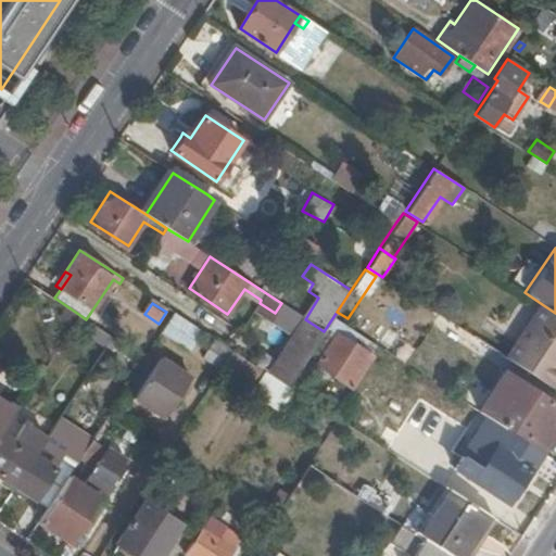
[(260,303),(254,311),(269,320),(275,313),(260,303)]
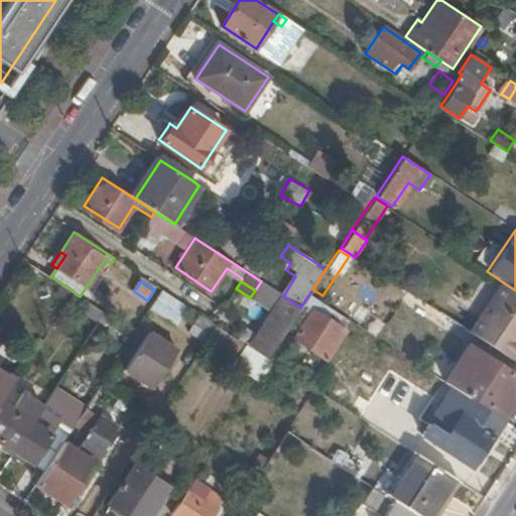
[(255,290),(250,297),(249,299),(266,311),(279,293),(261,281),(255,290)]
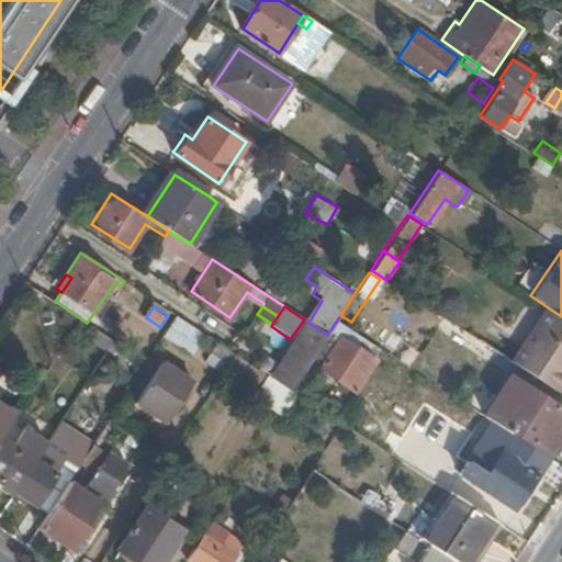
[(561,316),(548,307),(510,362),(519,369),(554,392),(561,380),(561,316)]
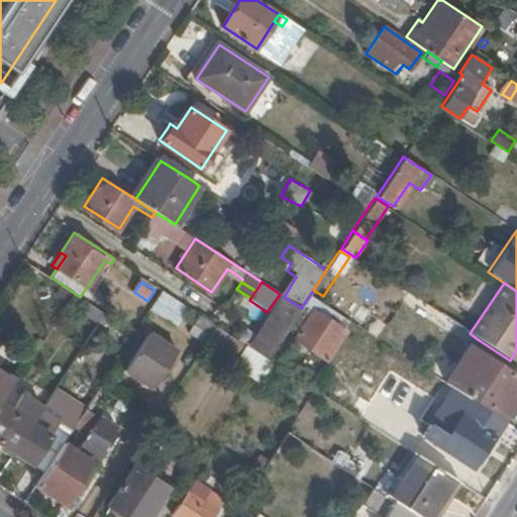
[(188,307),(162,290),(149,310),(175,326),(188,307)]
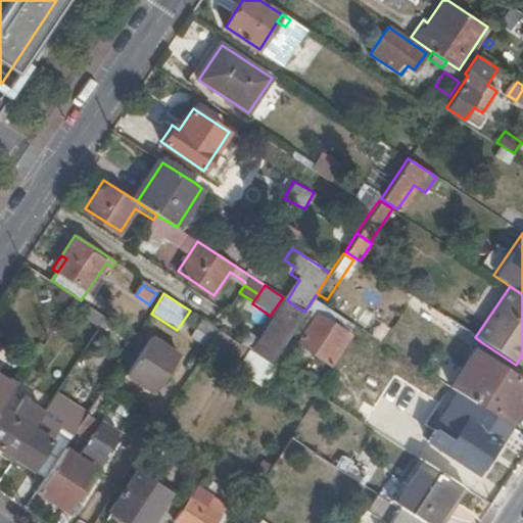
[(304,312),(287,300),(253,351),(271,363),(304,312)]
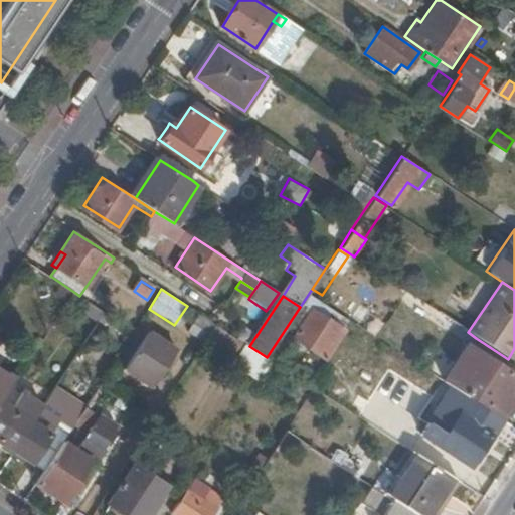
[(314,307),(294,338),(325,359),(346,328),(314,307)]
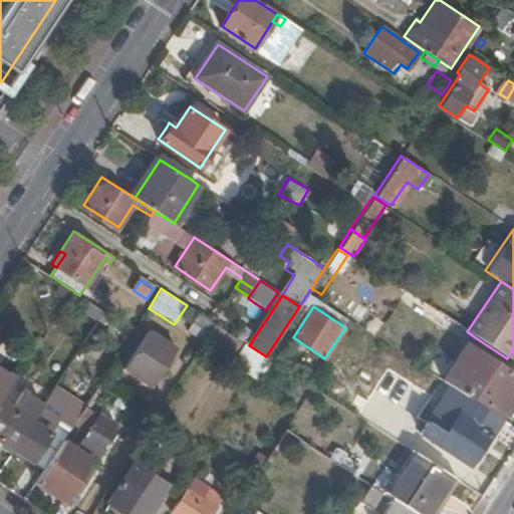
[(198,312),(186,331),(204,343),(209,335),(217,324),(198,312)]
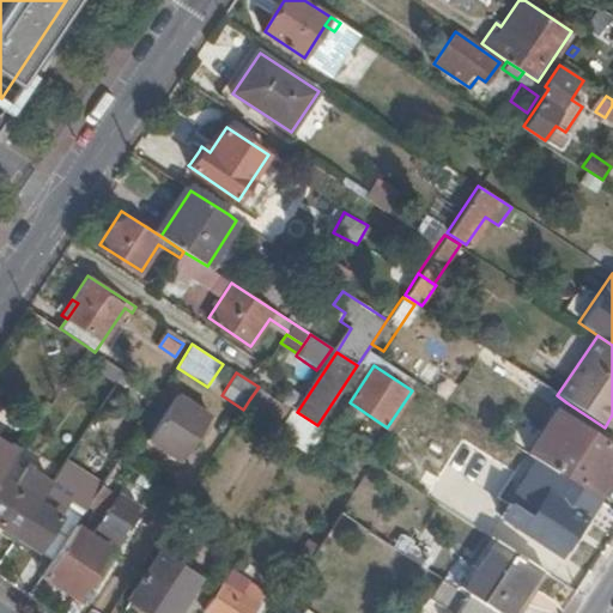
[(249,400),(287,426),(297,412),(259,387),(249,400)]
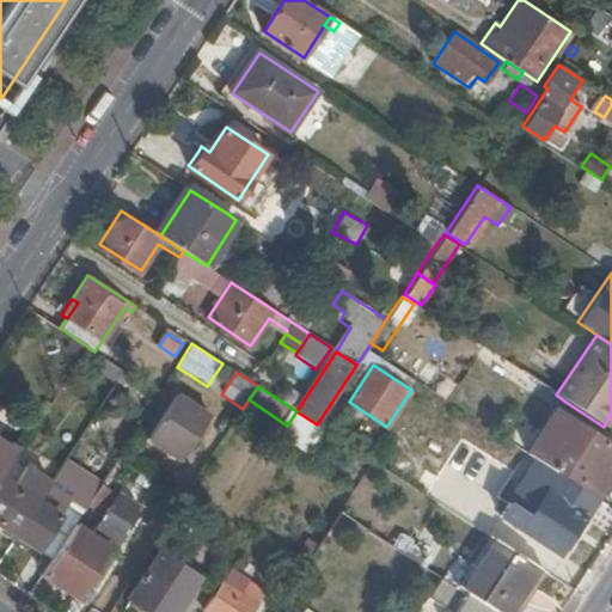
[(208,414),(176,392),(145,441),(178,463),(208,414)]
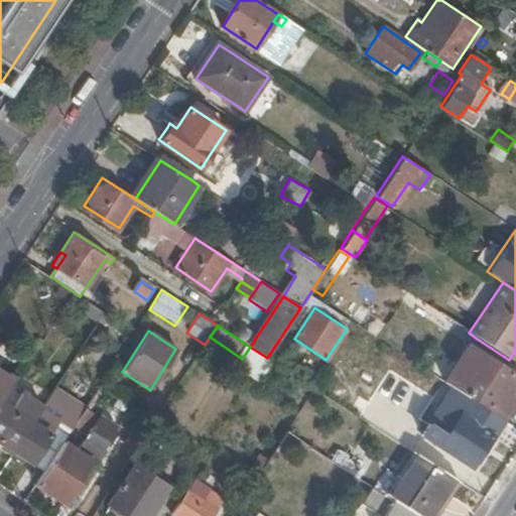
[(515,378),(471,348),(467,346),(442,382),(452,388),(500,418),(515,393),(515,378)]
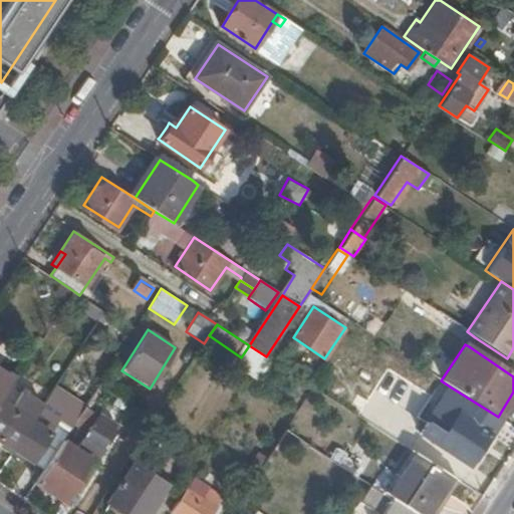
[(0,397),(4,401),(21,374),(15,370),(8,380),(0,374),(0,397)]
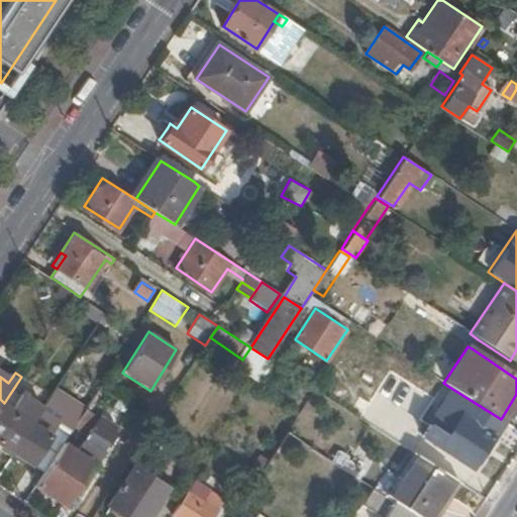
[(452,389),(427,425),(445,438),(440,445),(453,454),(470,466),(474,460),(501,420),(501,419),(452,389)]
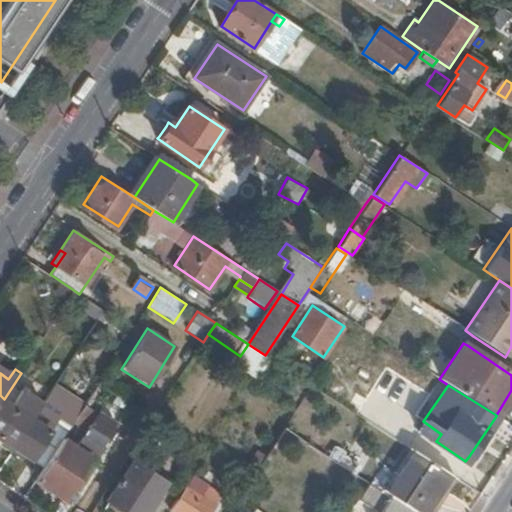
[(18,412),(2,402),(0,405),(0,438),(14,448),(40,407),(27,399),(18,412)]
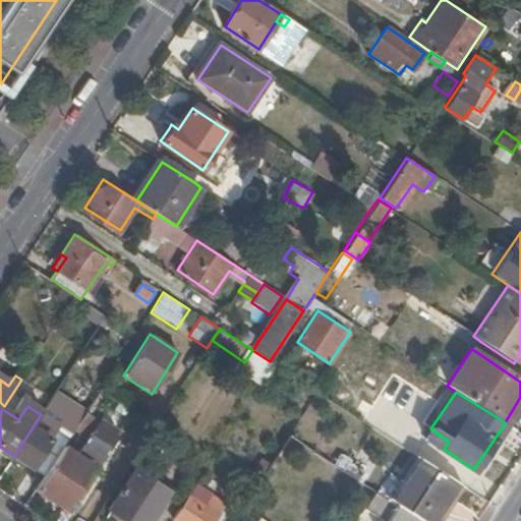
[(76,407),(59,431),(69,438),(83,416),(85,413),(76,407)]
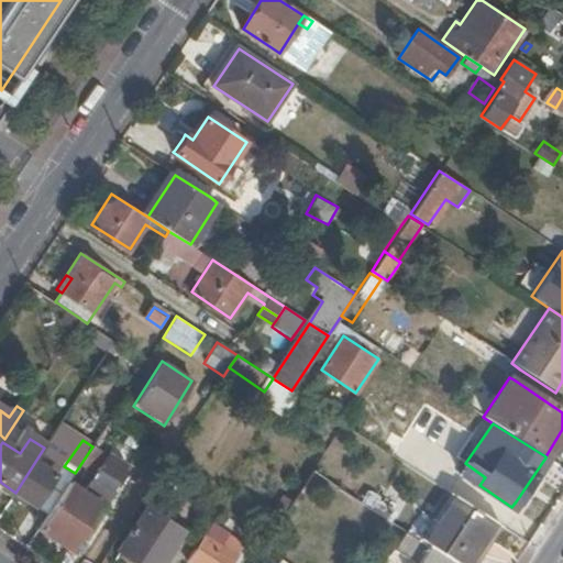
[(56,456),(44,448),(15,493),(50,514),(68,484),(47,472),(56,456)]
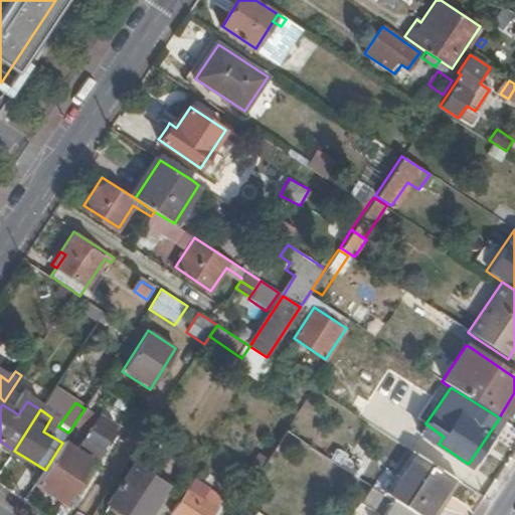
[(70,448),(62,443),(45,470),(35,486),(47,494),(66,506),(87,477),(81,474),(90,462),(112,427),(99,418),(98,420),(82,411),(68,433),(75,437),(72,442),(73,443),(70,448)]
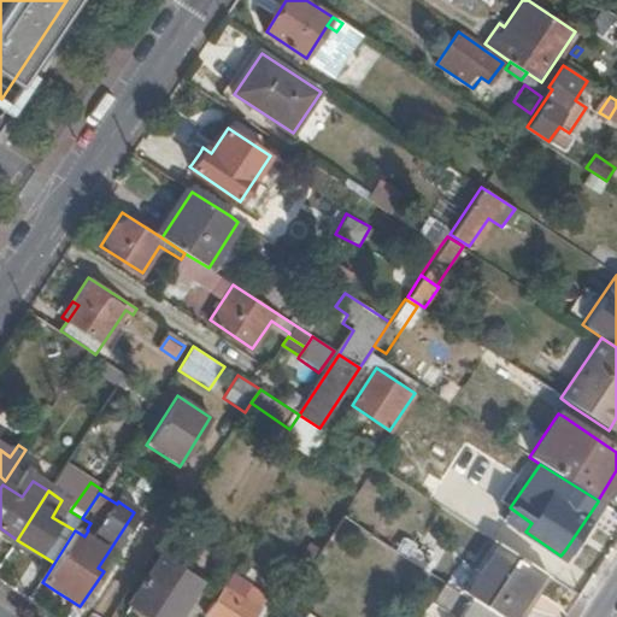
[(604,505),(598,501),(565,550),(570,553),(604,505)]
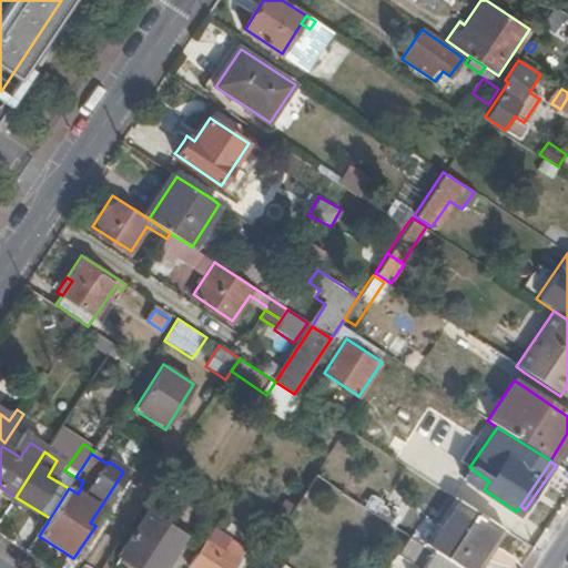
[(469,467),(464,476),(484,489),(489,482),(469,467)]
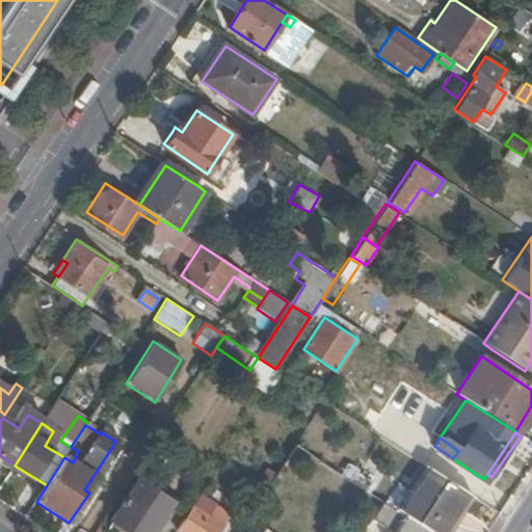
[(121,445),(115,442),(92,477),(98,481),(121,445)]
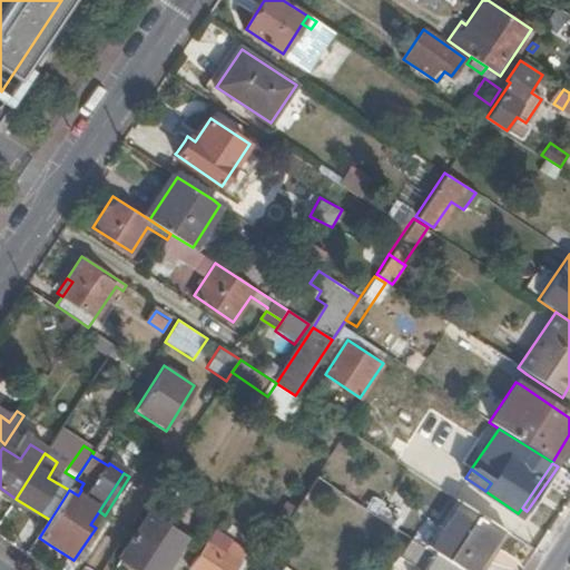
[(480,569),(505,533),(454,499),(421,546),(457,569),(480,569)]
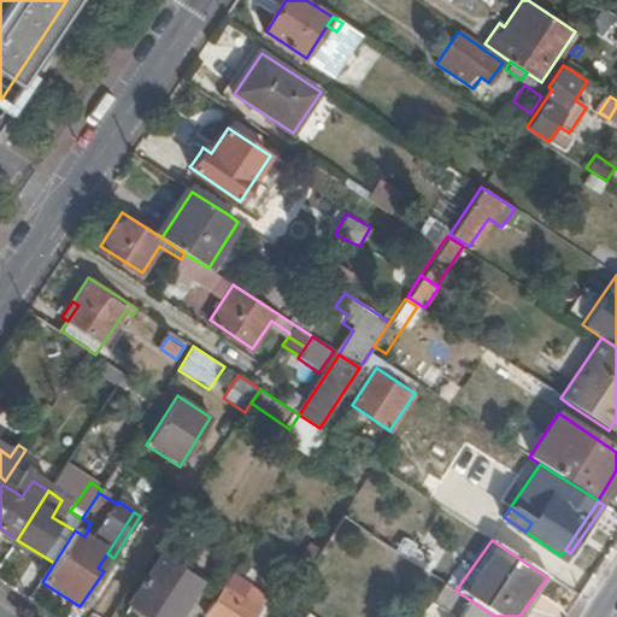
[(309,544),(286,577),(297,586),(309,568),(319,551),(309,544)]
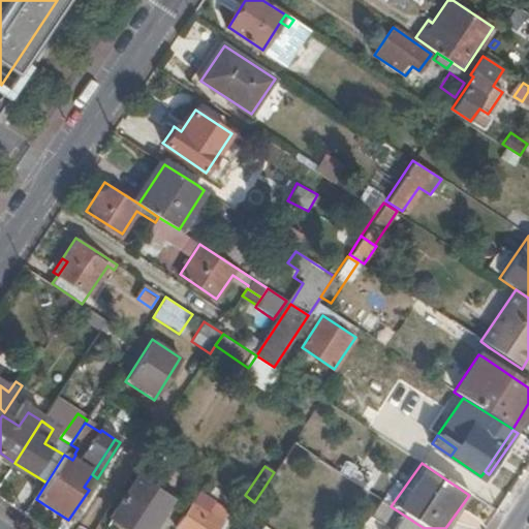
[(349,479),(361,487),(367,477),(355,470),(349,479)]
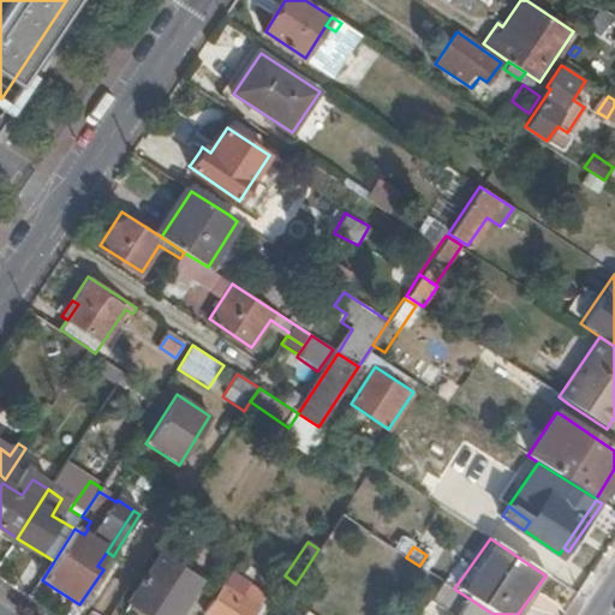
[(175,614),(198,581),(157,556),(127,602),(133,605),(129,614),(130,614),(175,614)]
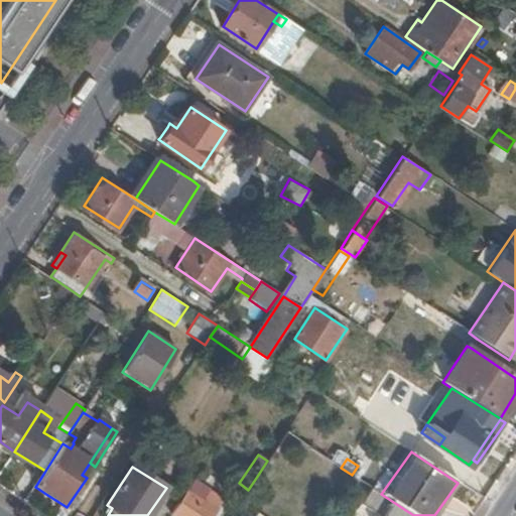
[(194,481),(185,493),(171,515),(172,515),(211,515),(222,500),(194,481)]
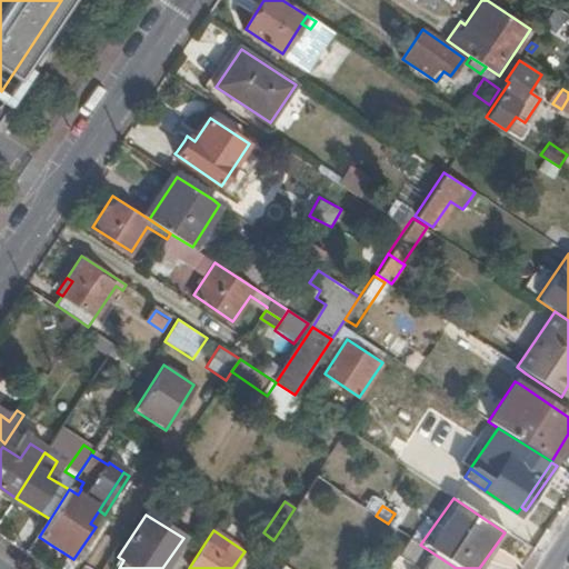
[(435,568),(456,568),(420,545),(409,537),(392,561),(403,568),(411,559),(420,556),(436,567),(435,568)]
